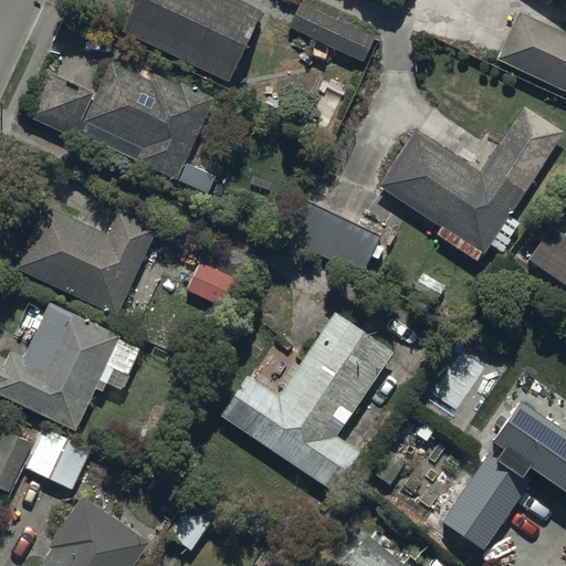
[(240,0),(132,0),(117,30),(227,82),(261,10),(240,0)]
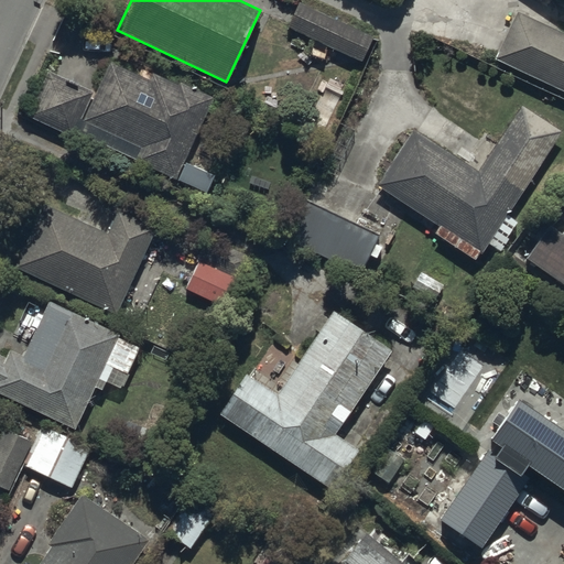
[(299,1),(286,26),(360,61),(372,36),(299,1)]
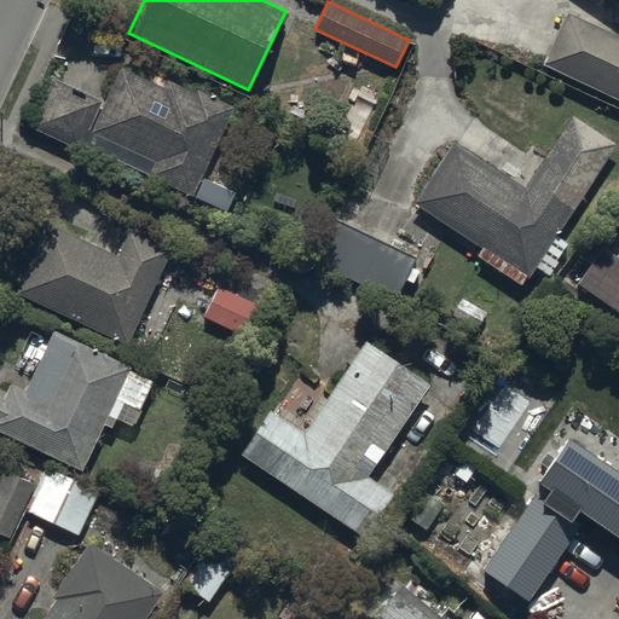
[(618,38),(565,12),(539,65),(618,102),(618,38)]
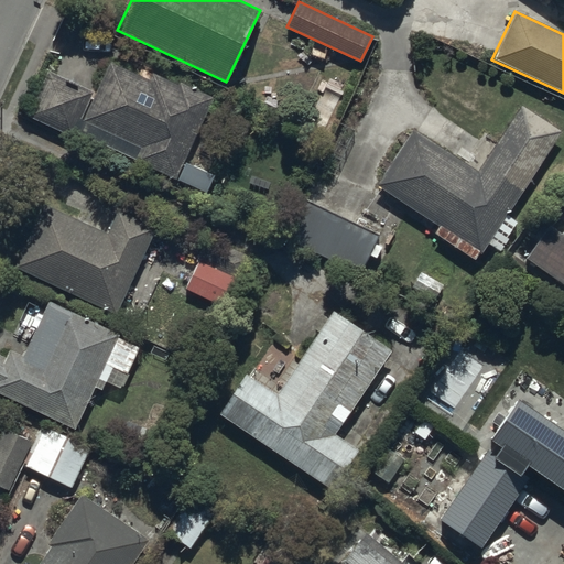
[(174,177),(210,96),(176,80),(175,84),(150,73),(148,78),(107,61),(94,91),(47,72),(30,112),(174,177)]
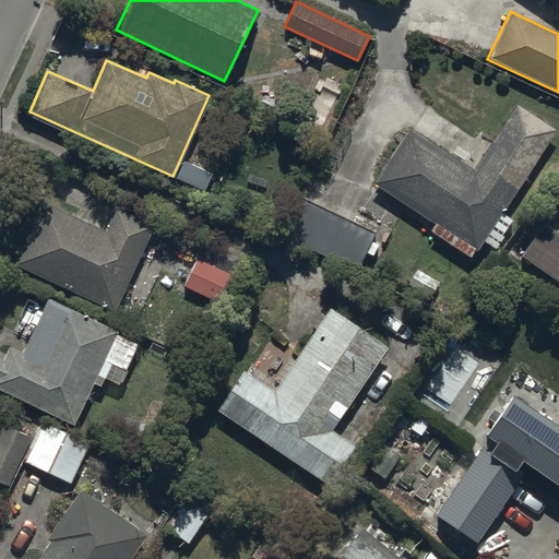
[(499,214),(552,130),(514,105),(473,169),(406,128),(370,185),(432,224),(428,232),(470,259),(479,242),(492,250),(510,221),(499,214)]
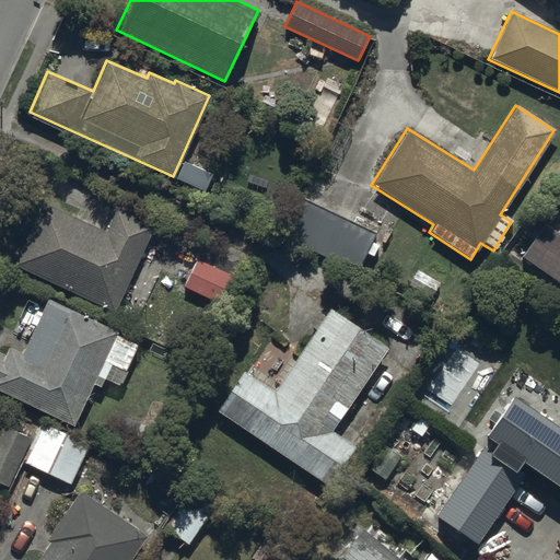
[(41,202),(12,265),(114,311),(153,226),(115,209),(105,232),(41,202)]
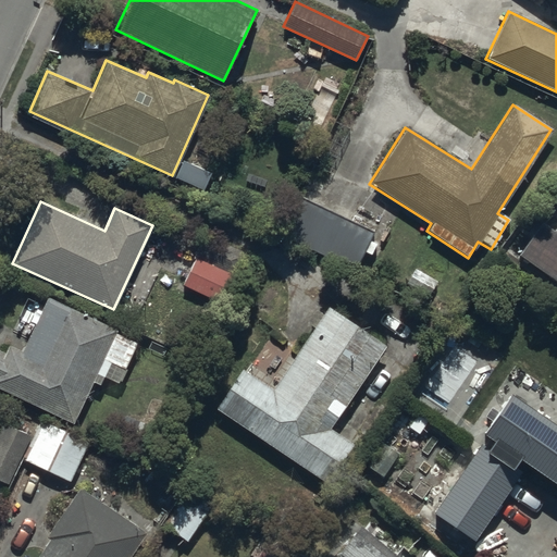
[(556,231),(541,220),(517,252),(556,281),(556,231)]
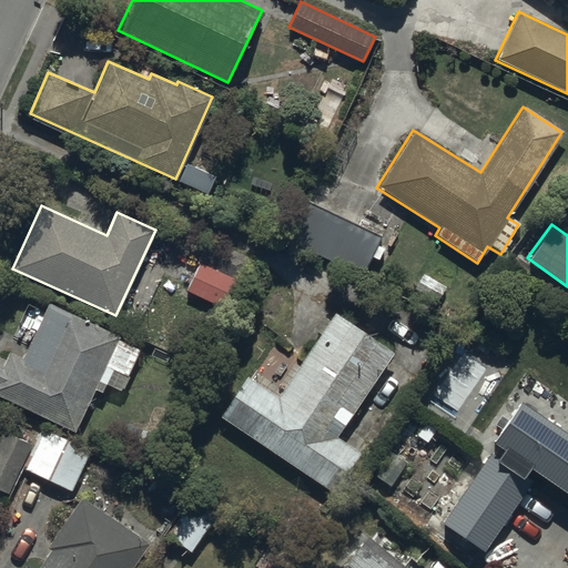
[(202,263),(189,291),(222,306),(229,294),(232,296),(251,257),(208,236),(195,260),(202,263)]
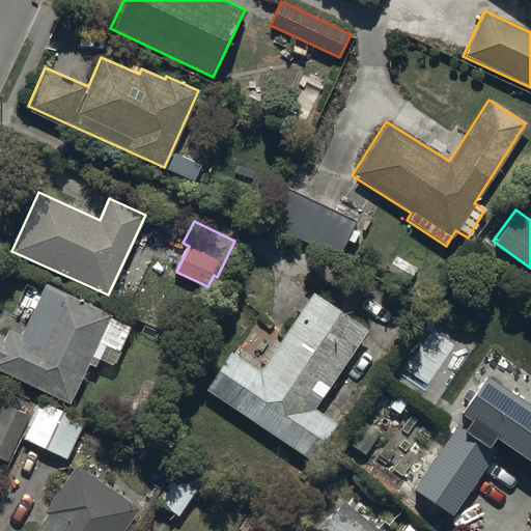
[(0,334),(0,370),(68,402),(87,364),(93,367),(96,361),(110,366),(128,327),(108,317),(110,314),(44,283),(20,333),(6,327),(2,336),(0,334)]
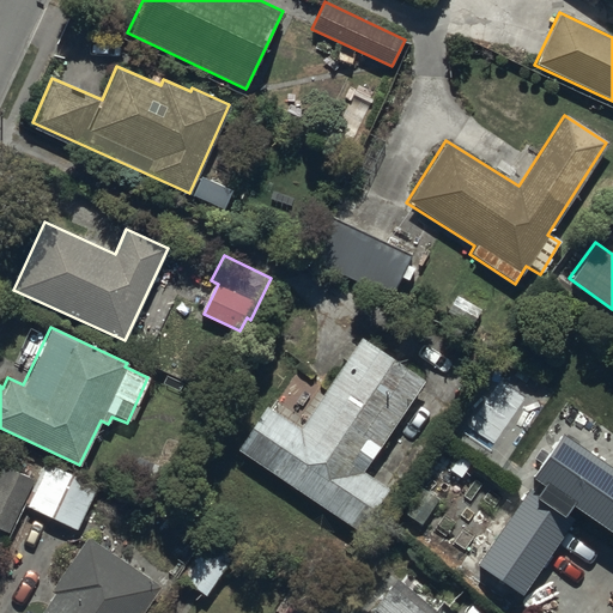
[(265,405),(235,449),(354,532),(384,487),(363,472),(425,381),(362,338),(299,429),(265,405)]
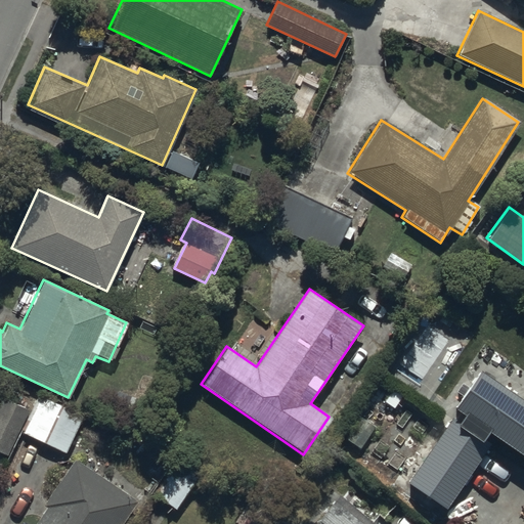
[(426,305),(377,378),(392,388),(382,402),(393,409),(403,394),(438,418),(448,401),(434,391),(472,336),(426,305)]
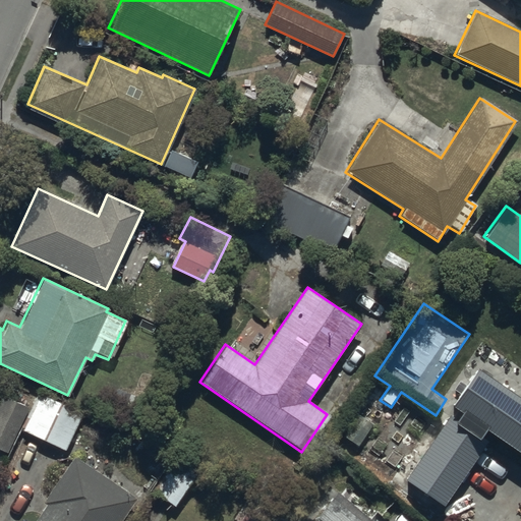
[(493,432),(520,452),(520,399),(474,368),(449,406),(451,408),(404,479),(445,506),(493,432)]
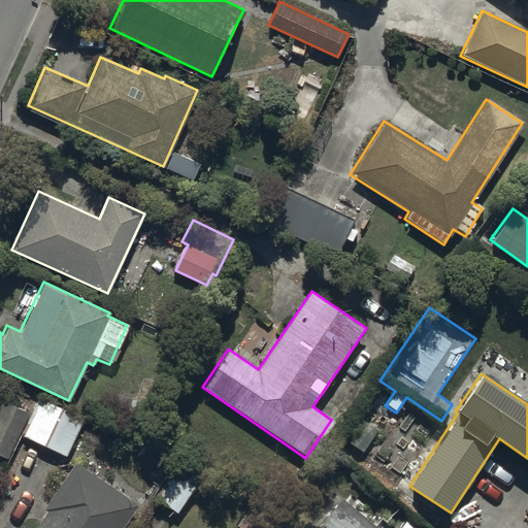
[(0,456),(6,459),(34,402),(7,389),(0,403),(0,456)]
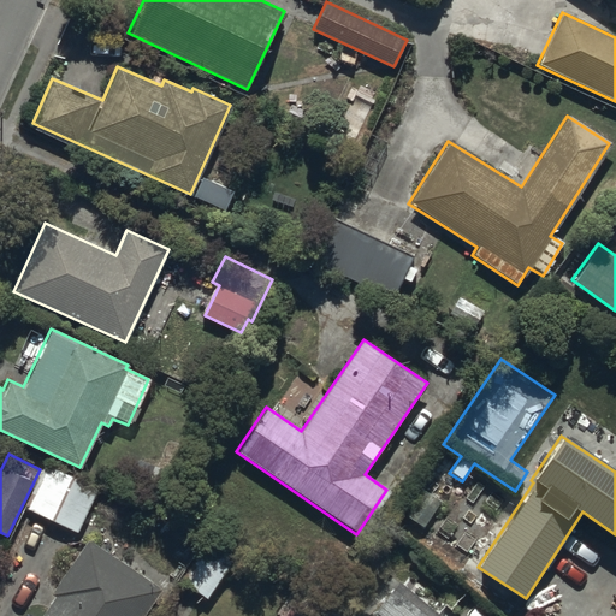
[(43,472),(25,508),(76,533),(94,497),(43,472)]
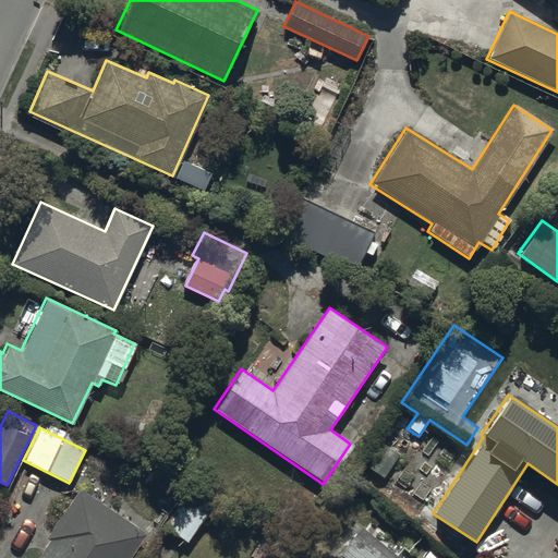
[(128,557),(145,532),(77,487),(45,536),(49,538),(36,557),(128,557)]
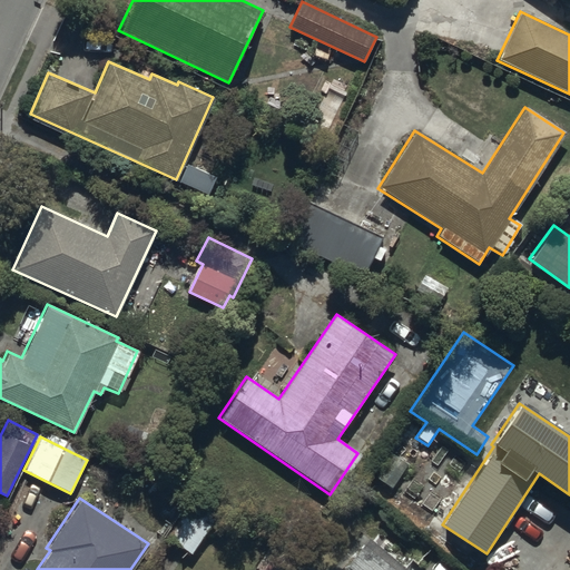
[(192,553),(216,514),(192,500),(167,539),(192,553)]
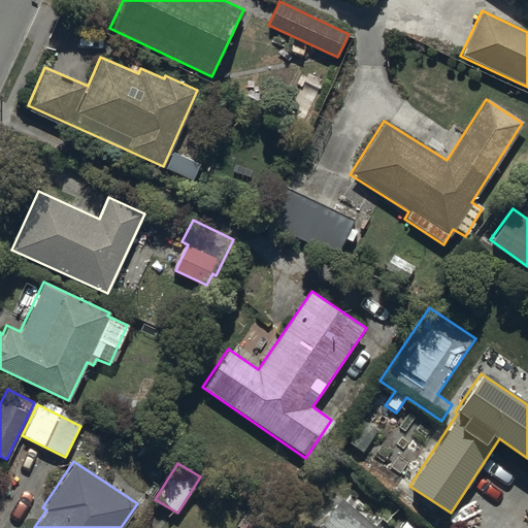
[(377,527),(340,497),(315,527),(377,527)]
